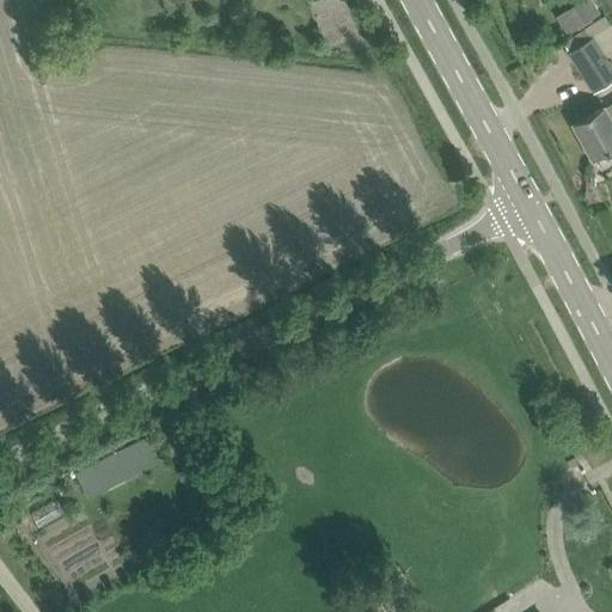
[(592,0),(586,0),(558,18),(568,34),(600,12),(592,0)]
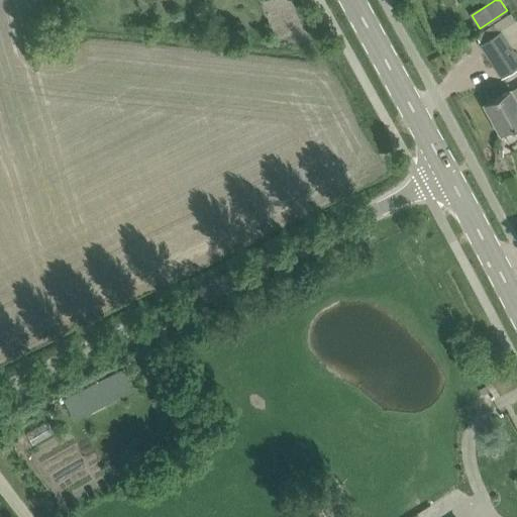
[(483,42),(480,43),(481,44),(488,56),(502,78),(516,68),(516,57),(510,46),(516,41),(516,20),(483,42)]
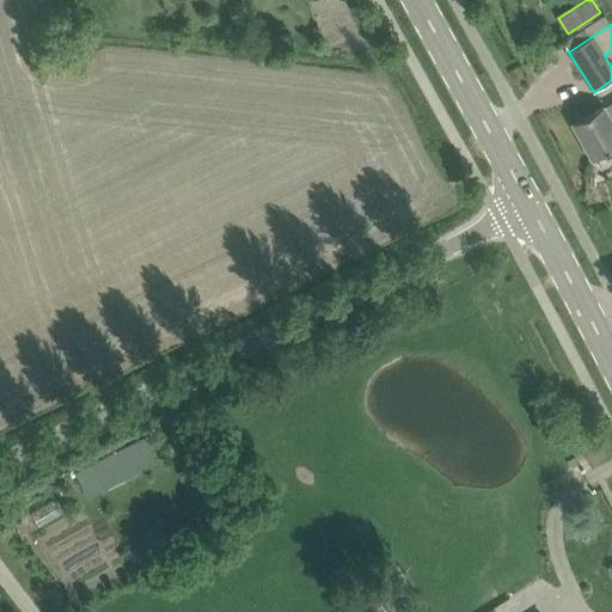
[(604,106),(573,123),(592,159),(611,148),(611,118),(611,120),(604,106)]
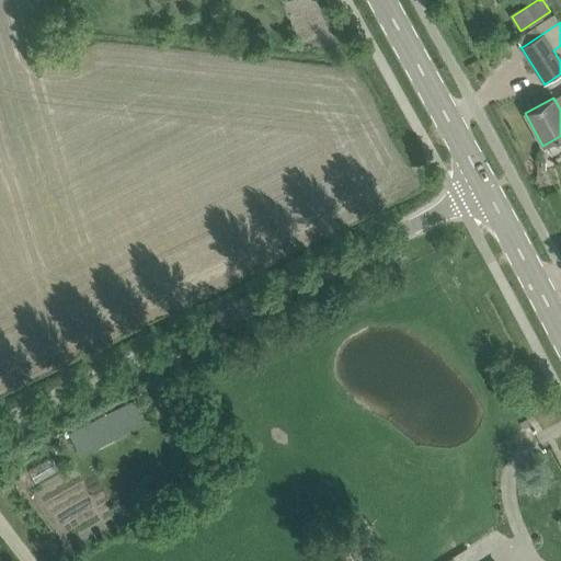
[(75,442),(83,459),(151,423),(142,405),(75,442)]
